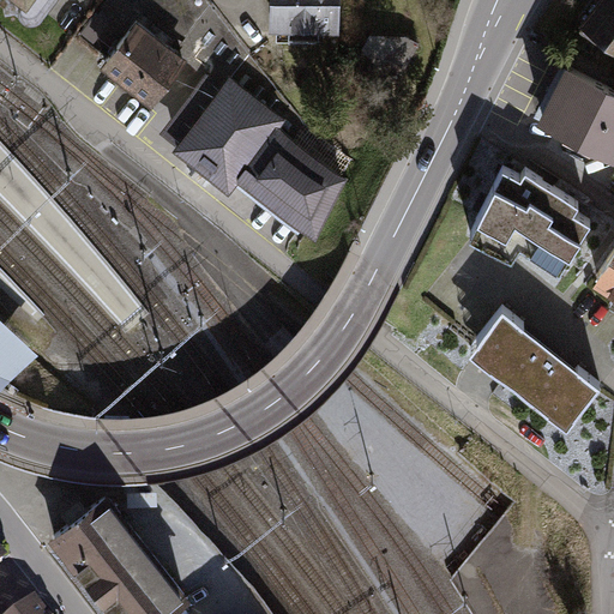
[(20,0),(26,4),(20,8),(19,19),(28,25),(38,23),(55,0),(20,0)]
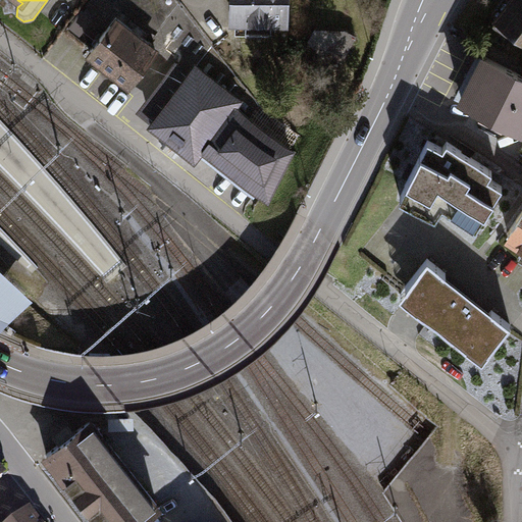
[(201,150),(260,194),(292,150),(248,118),(256,107),(172,0),(119,0),(118,2),(159,34),(155,39),(158,41),(152,49),(156,52),(190,77),(156,122),(153,126),(196,157),(201,150)]
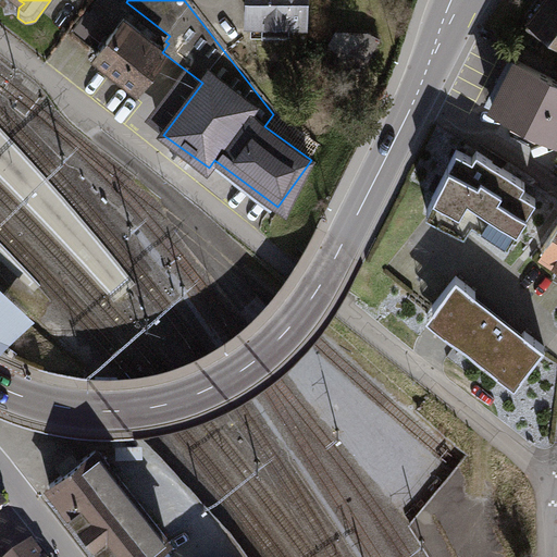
[(245,0),(245,28),(308,29),(308,0),(245,0)]
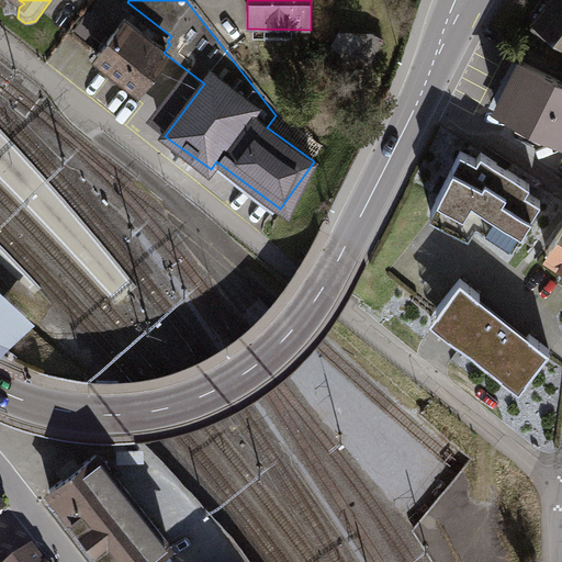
[(561,0),(539,0),(524,22),(561,48),(561,0)]
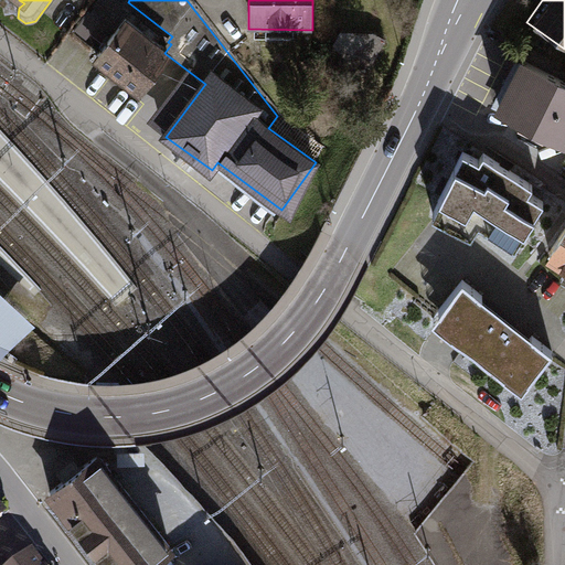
[(164,53),(124,21),(96,56),(142,92),(169,56),(164,53)]
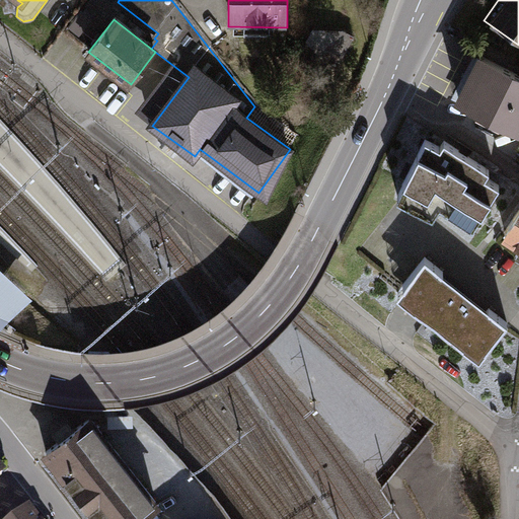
[(311,31),(303,44),(330,63),(349,35),(330,31),(311,31)]
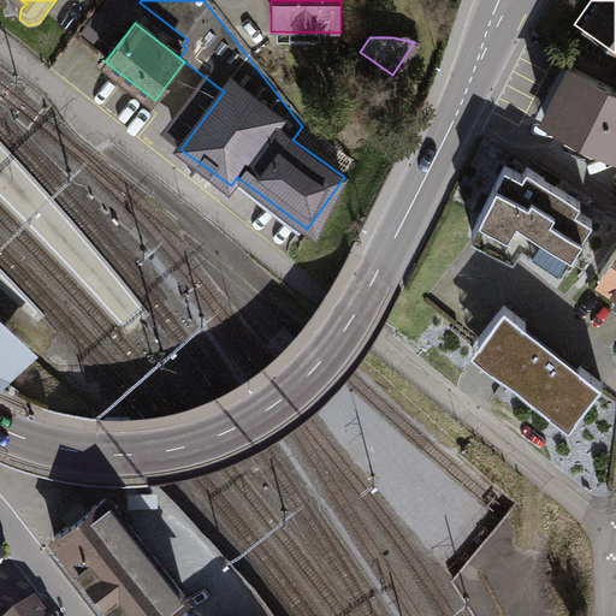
[(615,149),(615,99),(552,69),(549,75),(527,119),(611,160),(615,149)]
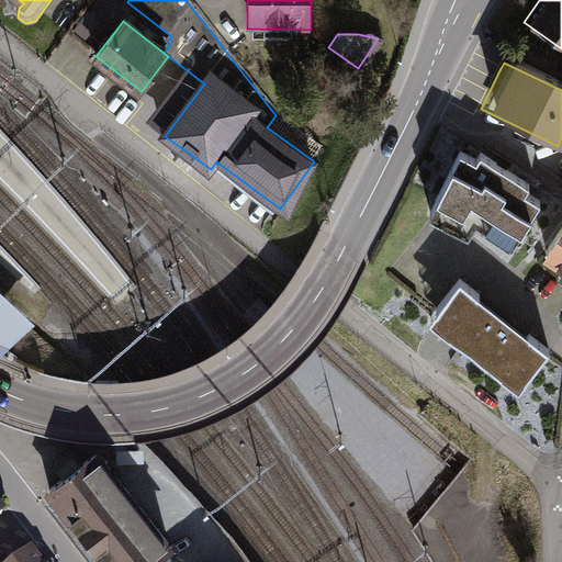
[(473,168),(460,160),(434,202),(458,217),(464,206),(516,239),(540,201),(478,161),(473,168)]
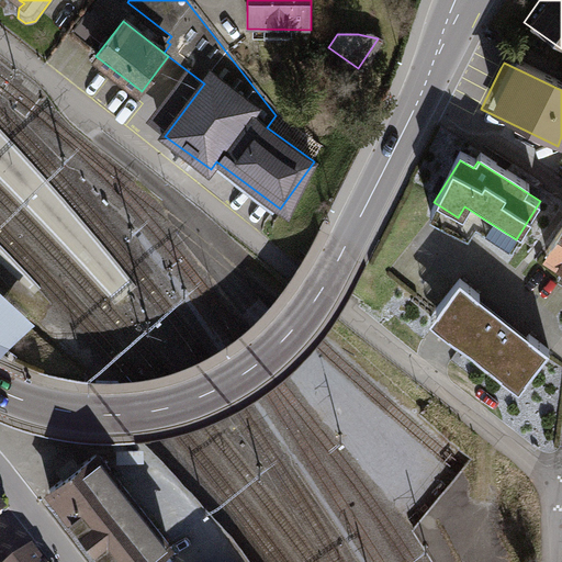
[(561,224),(540,258),(561,272),(561,224)]
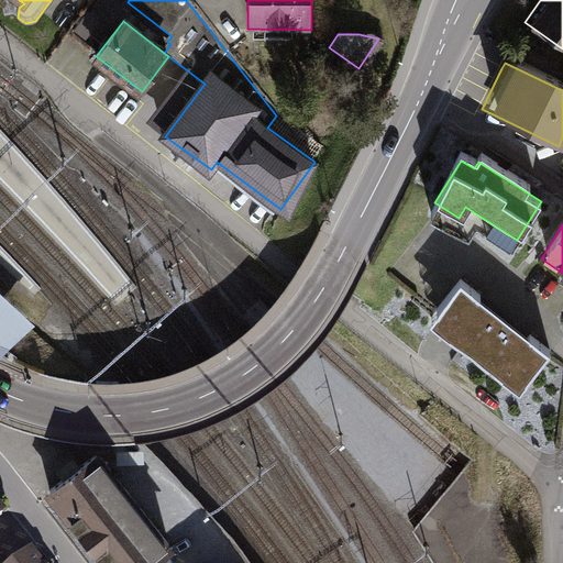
[(481,296),(461,280),(435,312),(459,330),(526,383),(550,351),(530,335),(528,339),(477,300),(481,296)]
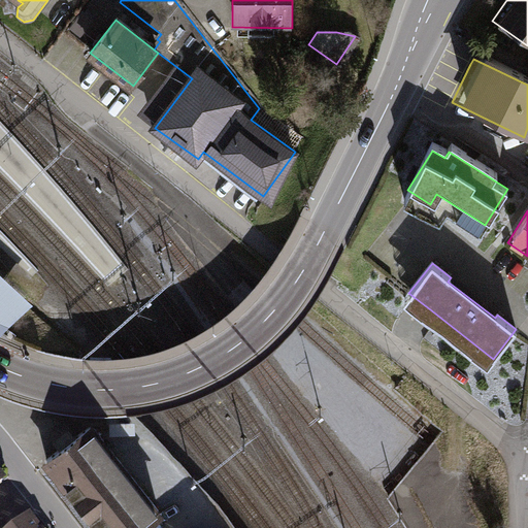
[(0,333),(31,304),(0,275),(0,333)]
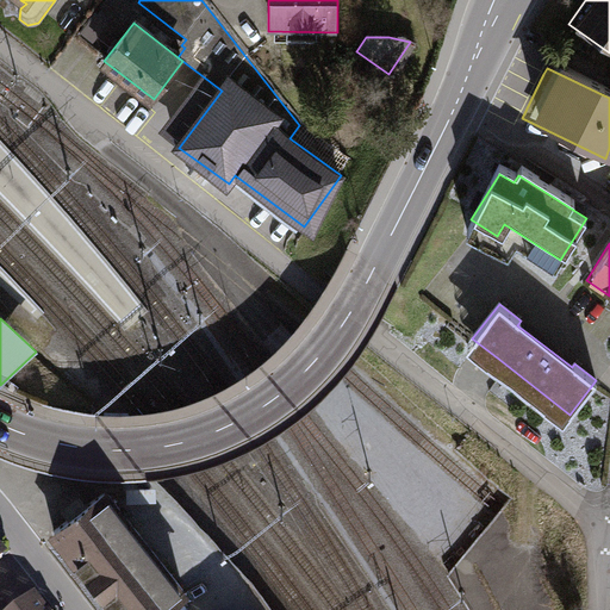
[(106,493),(57,530),(118,609),(168,609),(186,596),(106,493)]
